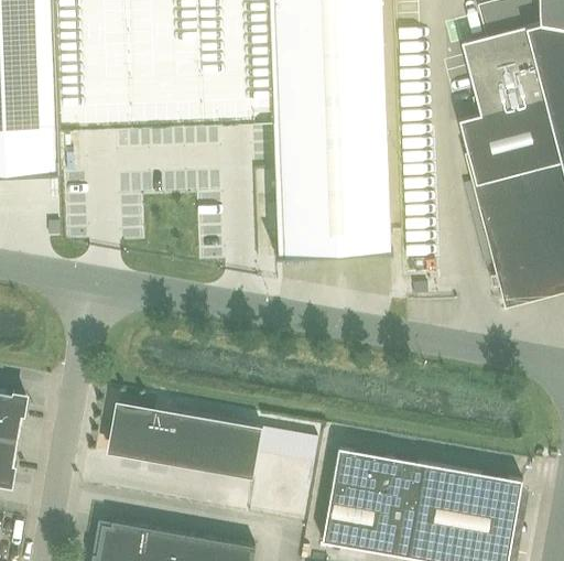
[(0,0),(0,175),(63,173),(61,128),(56,0),(0,0)]
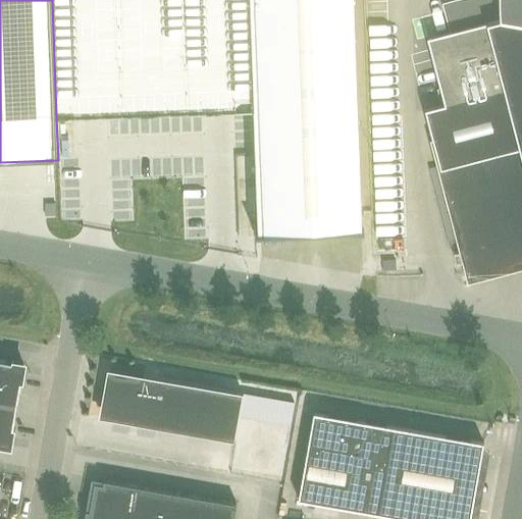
[(249,0),(52,0),(56,118),(253,111),(249,0)]
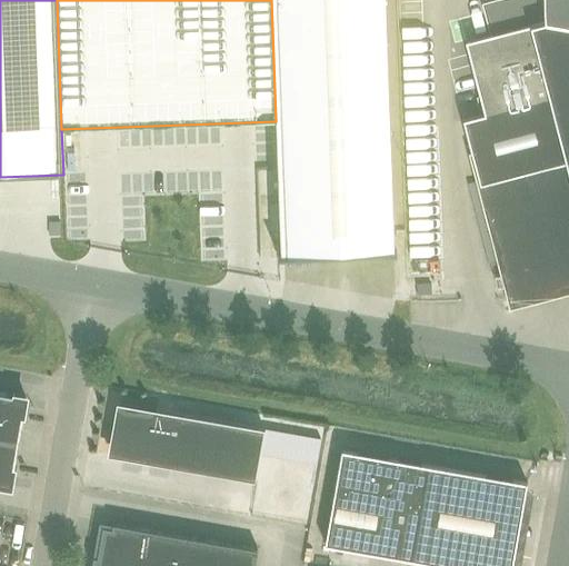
[(383,0),(272,0),(282,259),(279,259),(280,260),(398,256),(398,255),(395,255),(383,0)]
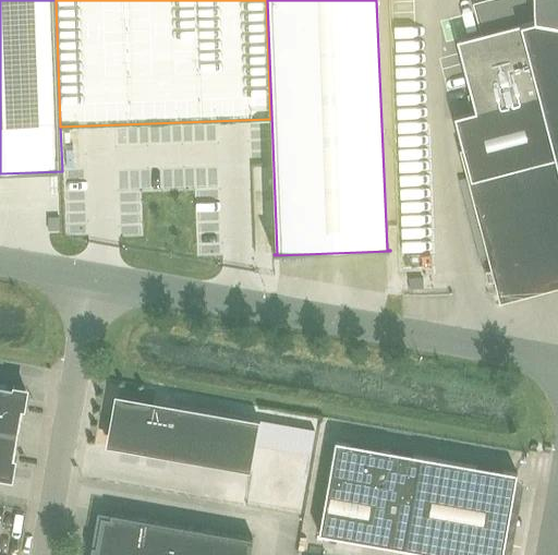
[(555,161),(557,173),(557,0),(499,0),(472,8),(480,37),(457,43),(475,115),(455,120),(471,183),(472,183),(555,161)]
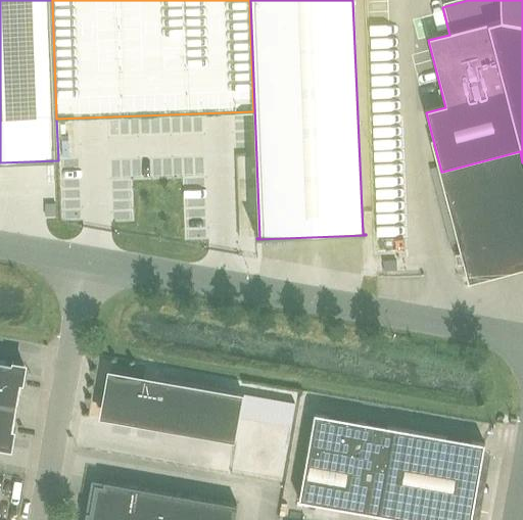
[(0,363),(0,447),(9,451),(12,433),(14,433),(15,432),(12,432),(20,386),(22,386),(24,385),(20,385),(24,368),(12,366),(13,364),(11,364),(11,366),(0,363)]
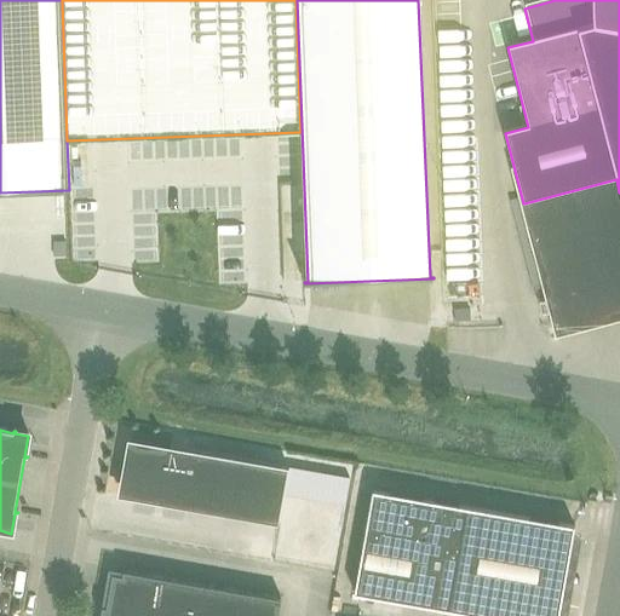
[(160,506),(277,527),(288,470),(170,449),(170,452),(127,444),(119,495),(161,504),(160,506)]
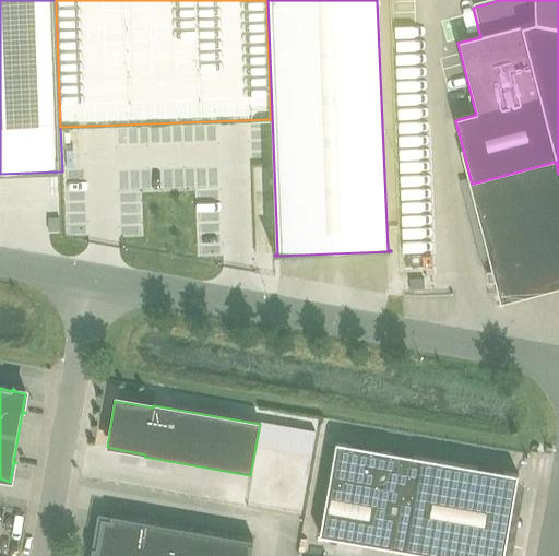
[(502,555),(516,476),(335,445),(319,537),(425,555),(502,555)]
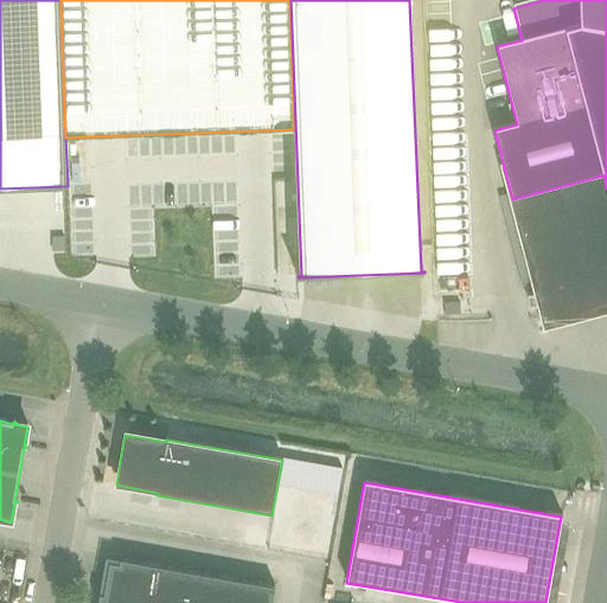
[(100,596),(98,602),(273,602),(275,588),(120,560),(120,565),(110,564),(104,596),(100,596)]
